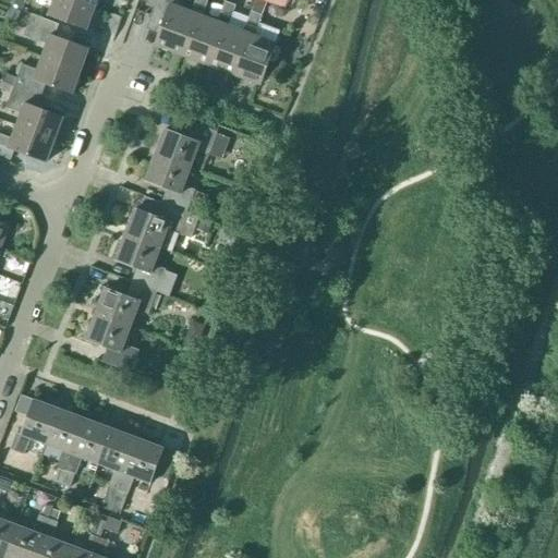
[(86,31),(95,8),(73,0),(45,0),(52,3),(48,16),(86,31)]
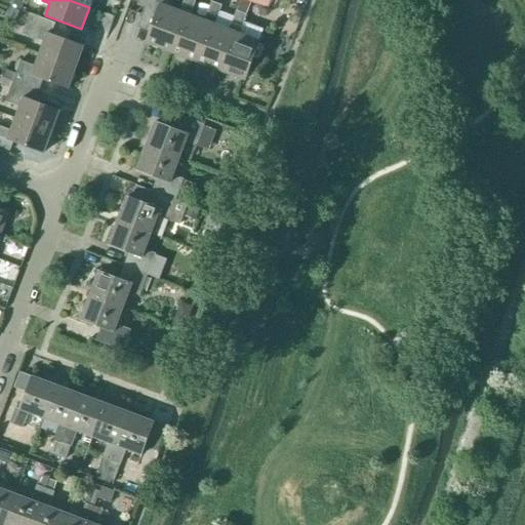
[(152,26),(146,43),(170,52),(185,14),(179,12),(165,7),(167,0),(148,0),(139,22),(152,26)]
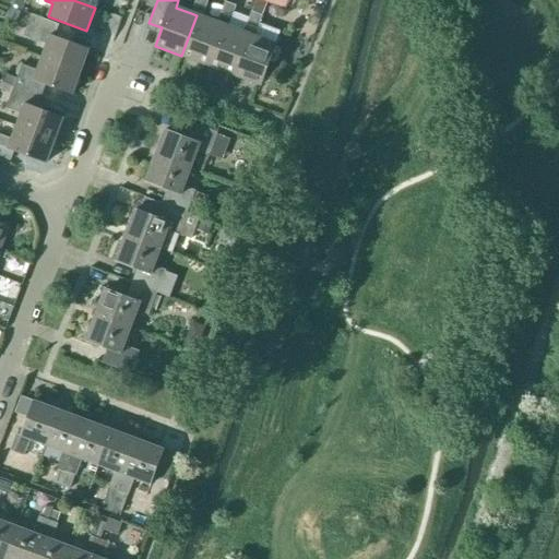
[(223,25),(217,23),(202,18),(207,0),(195,0),(191,13),(197,15),(181,56),(207,66),(223,25)]
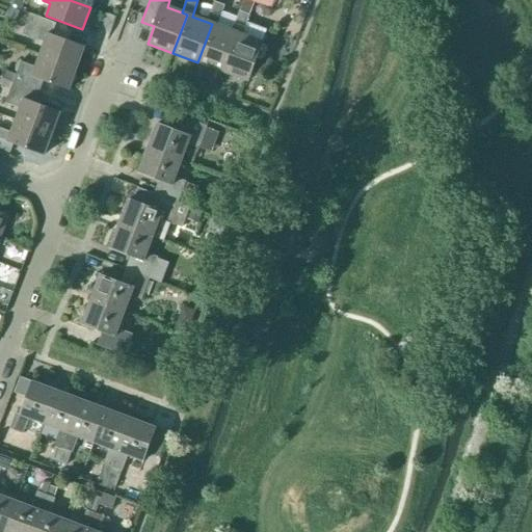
[(237,33),(233,31),(217,25),(224,6),(215,2),(207,22),(212,24),(197,62),(222,72),(237,33)]
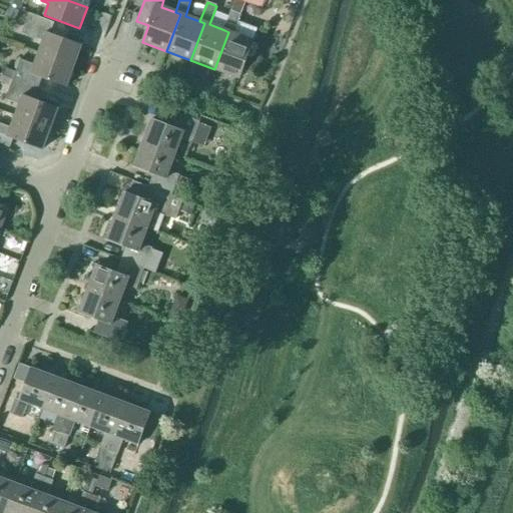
[(228,32),(214,69),(239,78),(253,41),(233,33),(240,15),(231,11),(224,30),(228,32)]
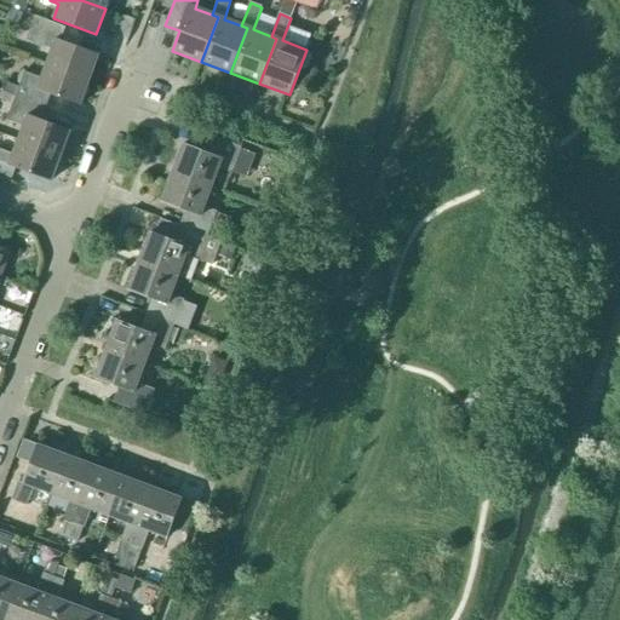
[(46,64),(89,80),(98,55),(61,41),(64,28),(35,17),(27,41),(52,50),(46,64)]
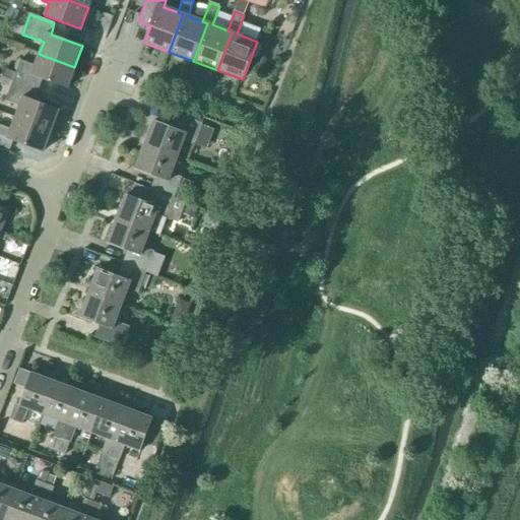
[(67,88),(74,67),(39,54),(35,66),(20,61),(16,73),(4,69),(1,76),(39,90),(43,79),(67,88)]
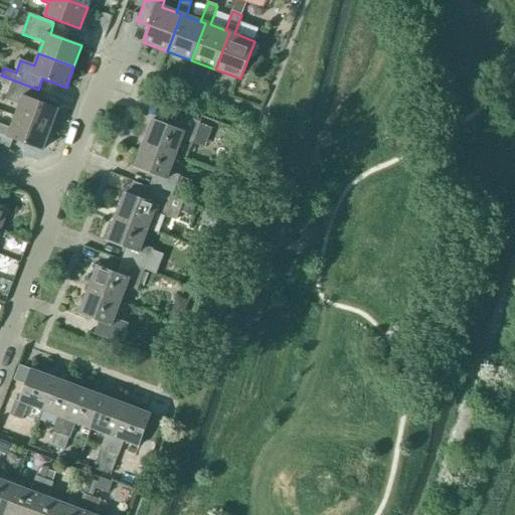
[(34,100),(38,90),(1,75),(0,78),(0,83),(10,88),(6,100),(19,105),(15,117),(50,130),(57,109),(34,100)]
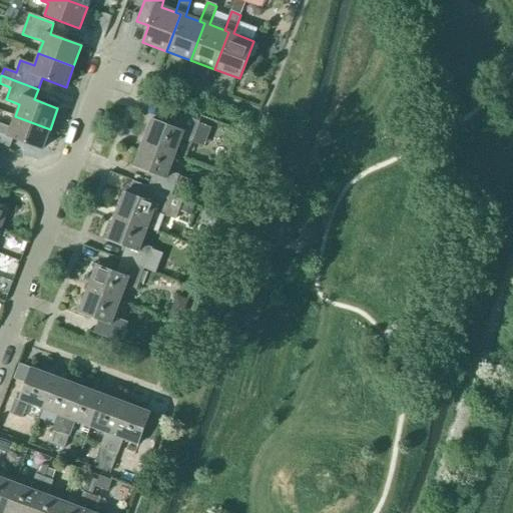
[(143,143),(175,155),(180,139),(191,143),(199,122),(176,114),(171,127),(151,119),(143,143)]
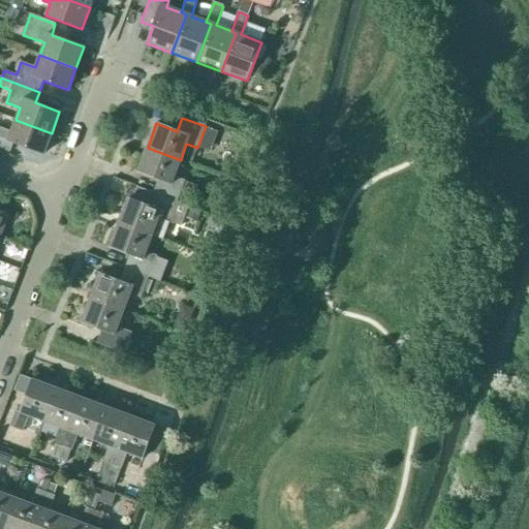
[(43,155),(52,133),(16,120),(11,132),(0,128),(0,137),(7,141),(7,142),(43,155)]
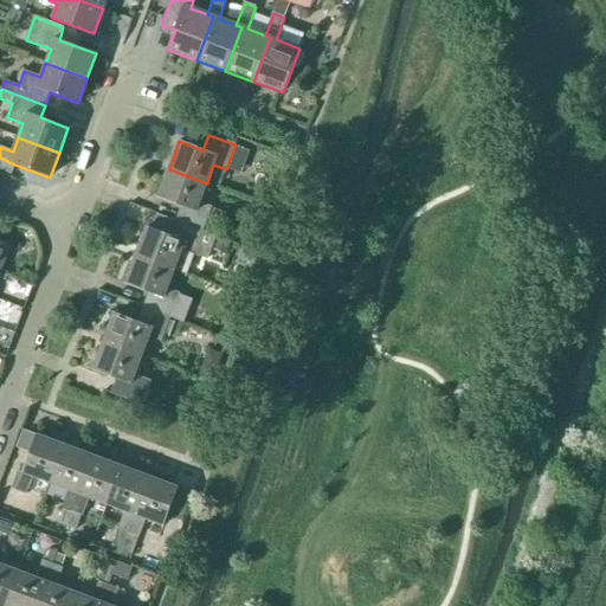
[(199,202),(207,184),(169,169),(158,198),(181,207),(176,221),(202,231),(212,207),(199,202)]
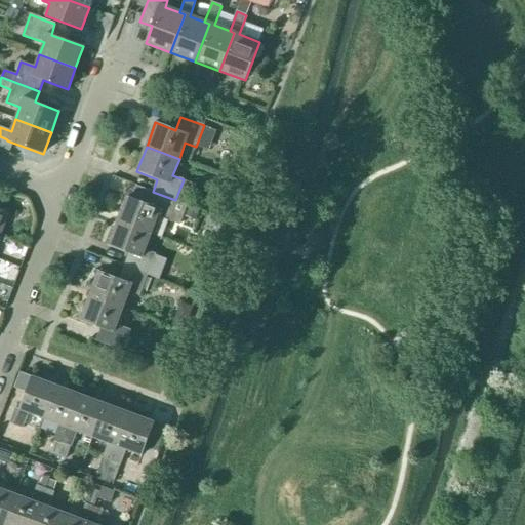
[(197,185),(186,180),(180,194),(192,198),(197,185)]
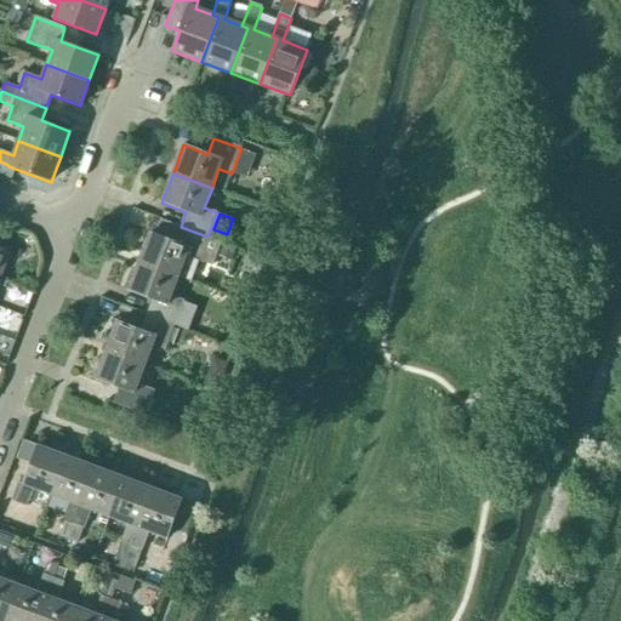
[(151,233),(140,261),(192,281),(199,262),(214,267),(222,241),(208,237),(181,227),(175,241),(151,233)]
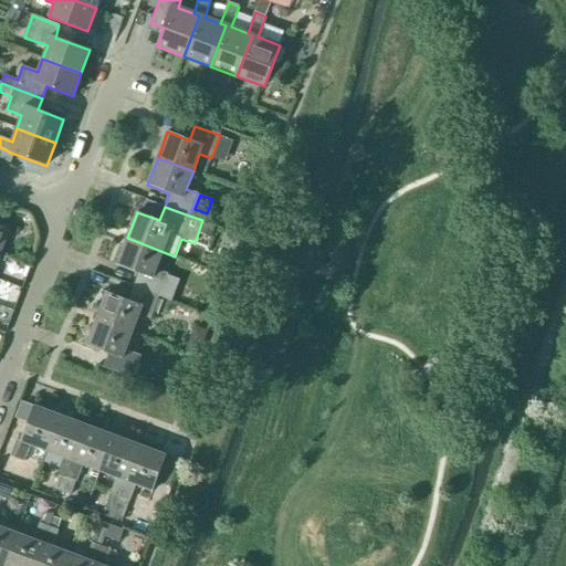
[(156,270),(163,252),(127,238),(117,265),(139,274),(134,286),(159,296),(171,302),(179,280),(167,275),(167,274),(156,270)]
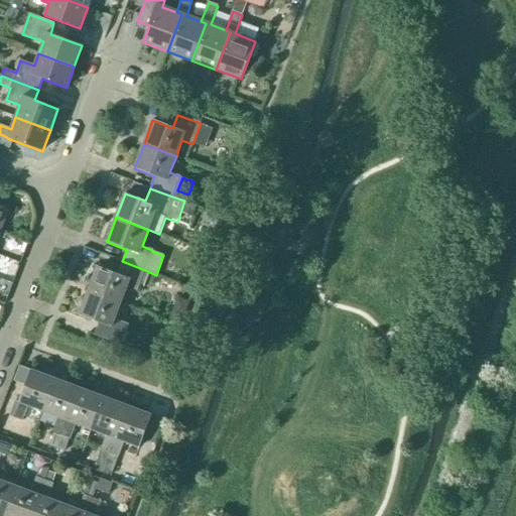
[(137,291),(145,270),(122,261),(117,274),(98,267),(89,290),(121,302),(126,287),(137,291)]
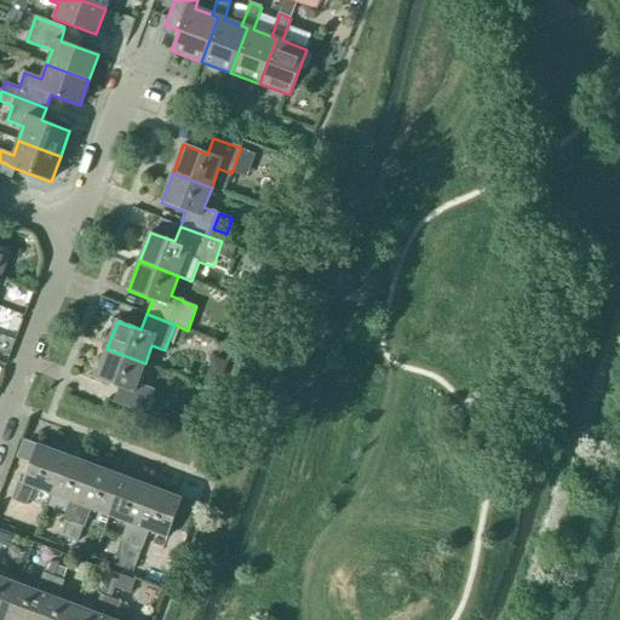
[(137,384),(145,363),(107,349),(96,379),(119,388),(113,403),(145,415),(154,391),(137,384)]
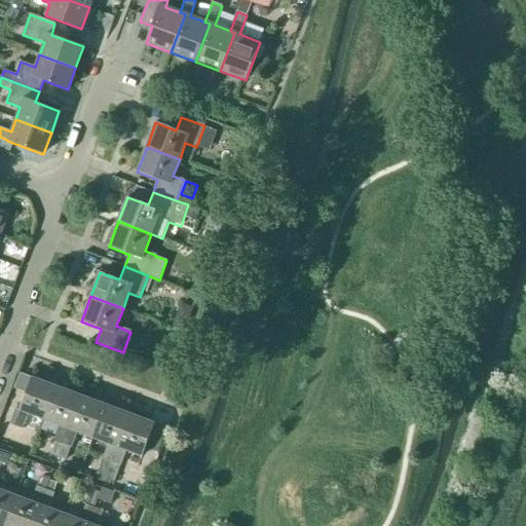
[(44,420),(57,387),(32,378),(20,411),(13,426),(23,429),(29,414),(44,420)]
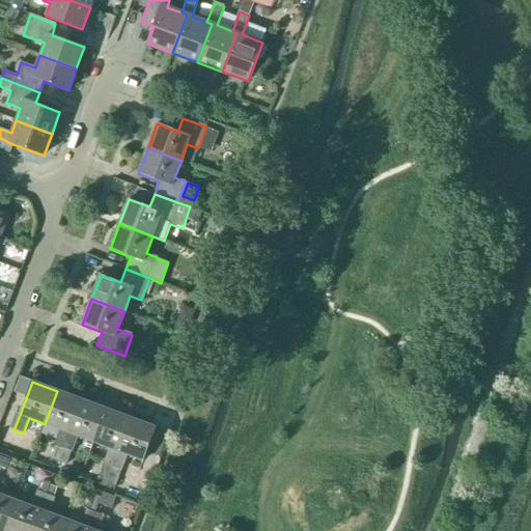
[(58,460),(81,400),(57,391),(45,424),(60,429),(54,445),(55,446),(51,457),(58,460)]
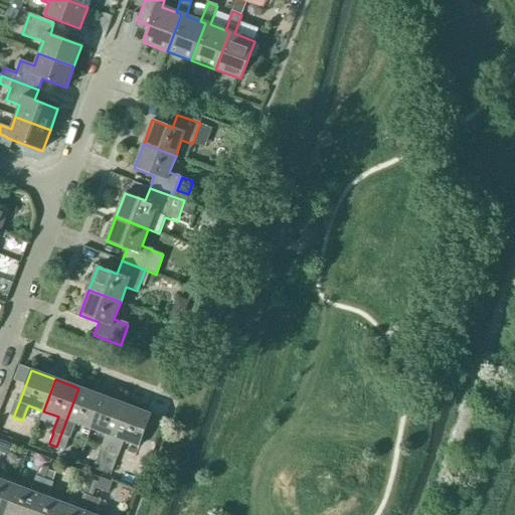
[(91,428),(103,396),(78,388),(56,447),(64,450),(68,438),(69,439),(75,423),(91,428)]
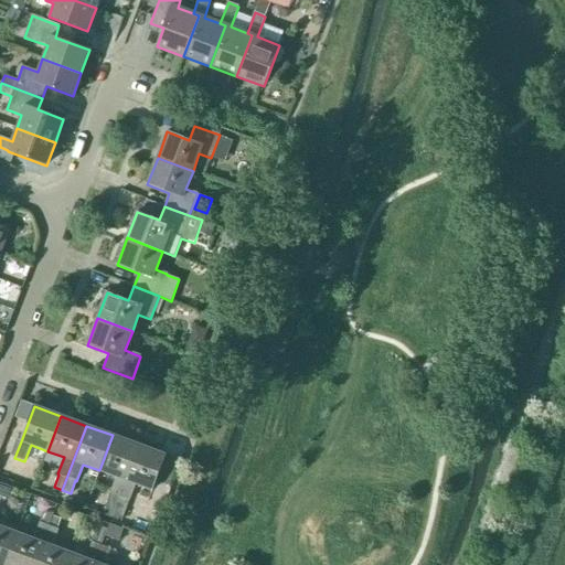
[(119,497),(139,445),(113,435),(99,470),(116,477),(110,493),(119,497)]
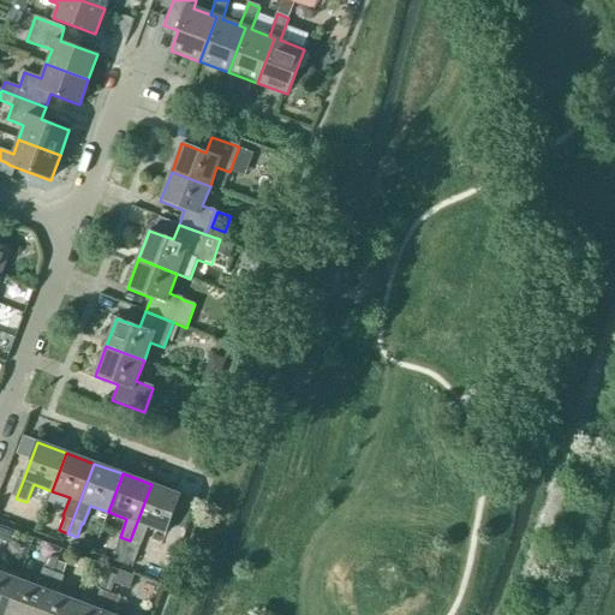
[(151,484),(130,541),(125,553),(135,556),(139,544),(141,545),(148,527),(166,533),(180,495),(151,484)]
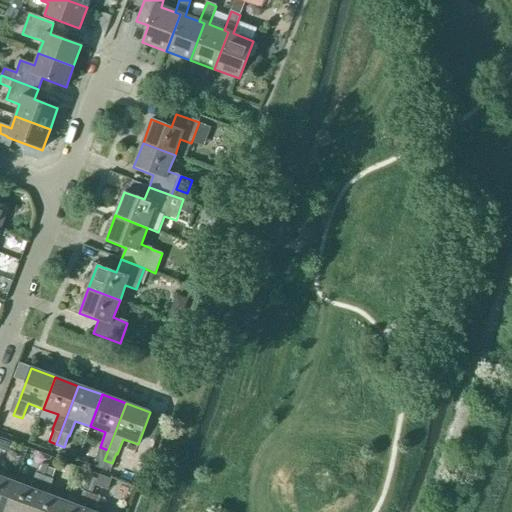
[(30,442),(34,429),(17,424),(13,436),(30,442)]
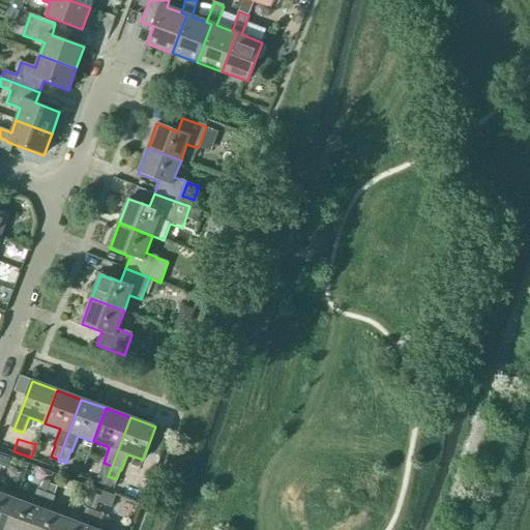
[(0,529),(4,529),(16,500),(0,494),(6,478),(0,476),(0,529)]
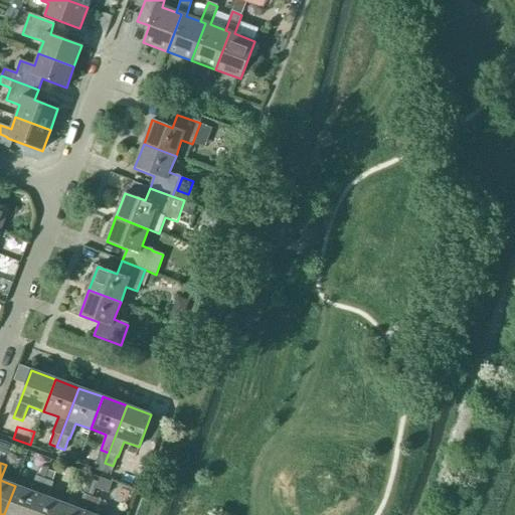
[(31,514),(44,480),(36,477),(30,492),(15,486),(4,514),(31,514)]
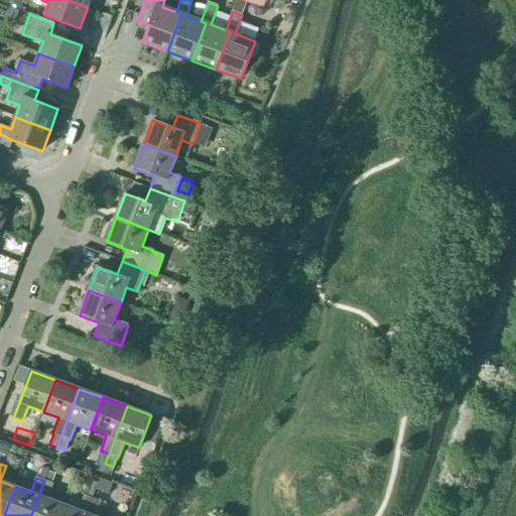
[(108,495),(112,485),(99,480),(95,490),(108,495)]
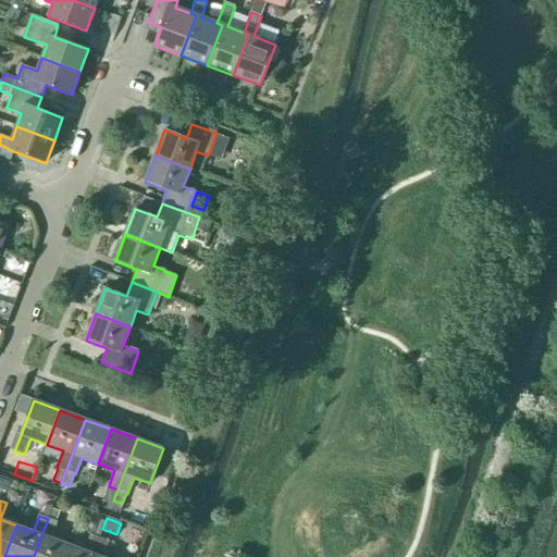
[(63,556),(67,545),(51,539),(58,522),(48,519),(34,556),(63,556)]
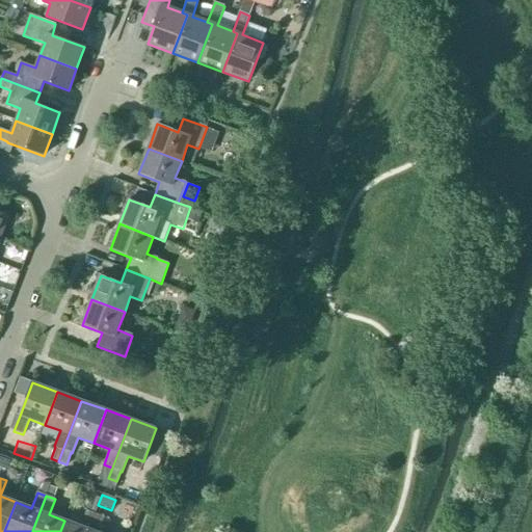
[(88,531),(96,514),(86,511),(81,526),(64,521),(60,531),(88,531)]
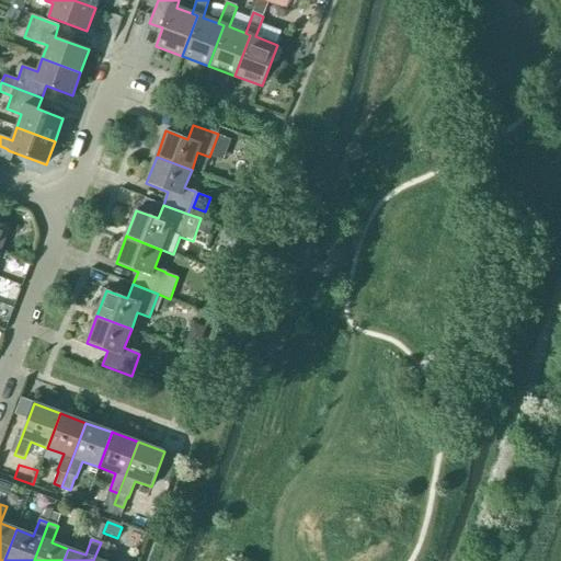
[(101,542),(93,560),(104,560),(111,546),(101,542)]
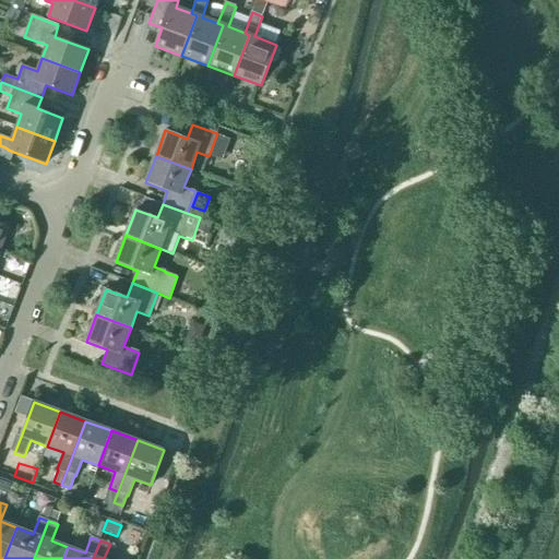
All buildings are outlined.
